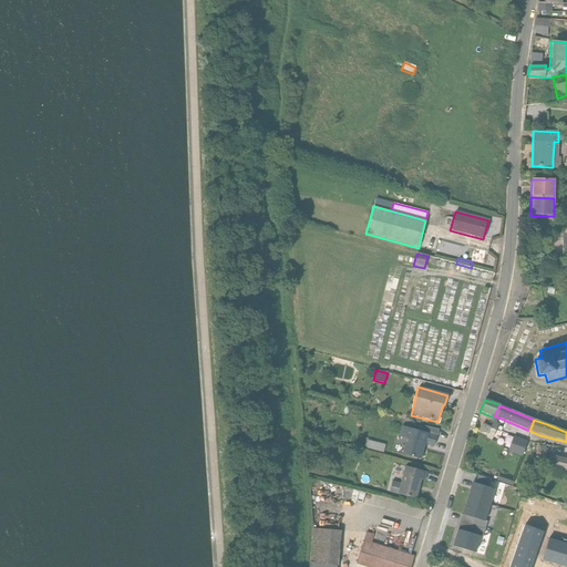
[(491,428),(490,428),(483,424),(480,432),(486,434),(487,434),(487,435),(491,428)]
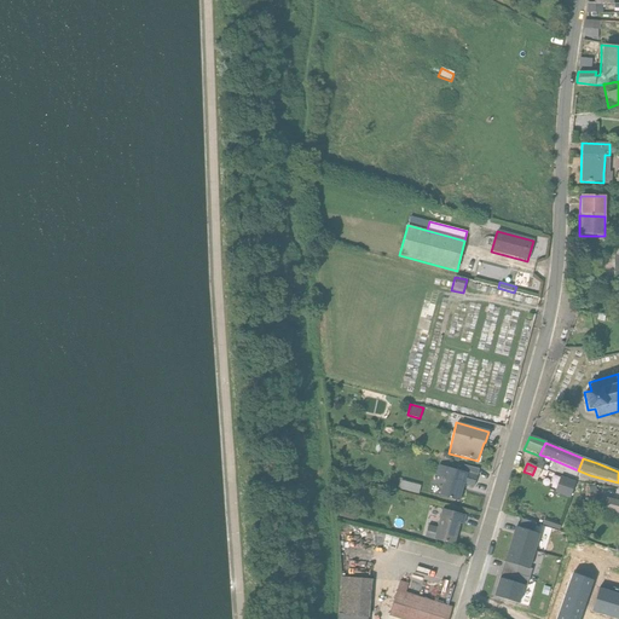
[(438,466),(435,475),(443,478),(438,496),(458,501),(463,484),(473,486),(475,478),(476,475),(478,469),(462,466),(461,472),(455,469),(445,467),(438,466)]
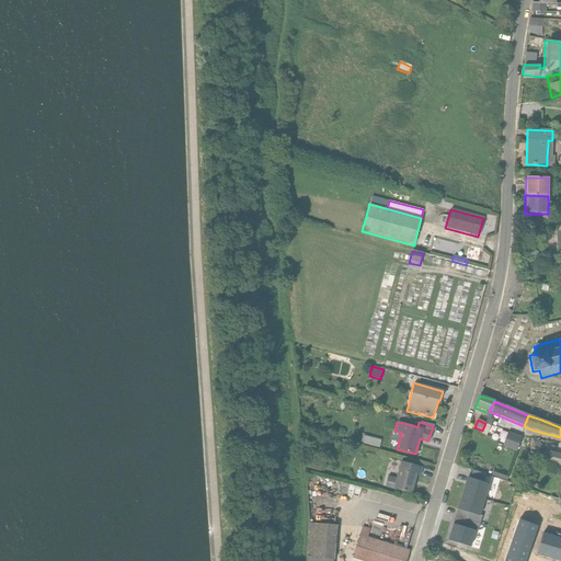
[(485,423),(482,431),(480,433),(487,435),(490,426),(485,423)]
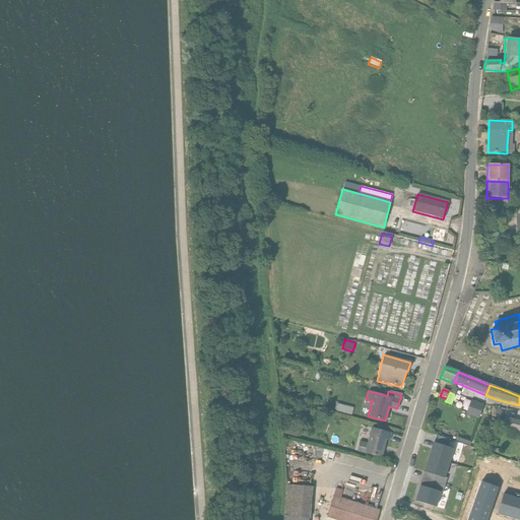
[(470,400),(465,413),(471,416),(478,418),(482,405),(475,402),(470,400)]
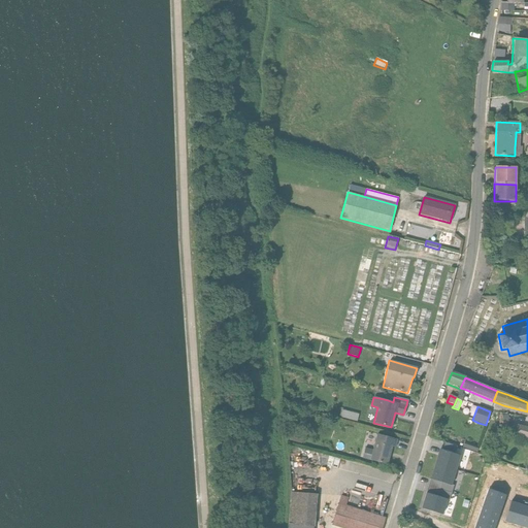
[(527,427),(513,424),(510,434),(516,436),(527,438),(527,427)]
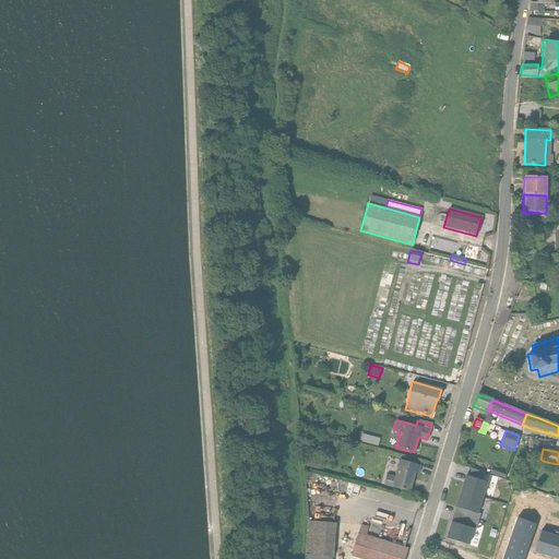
[(308,458),(306,466),(319,471),(321,461),(308,458)]
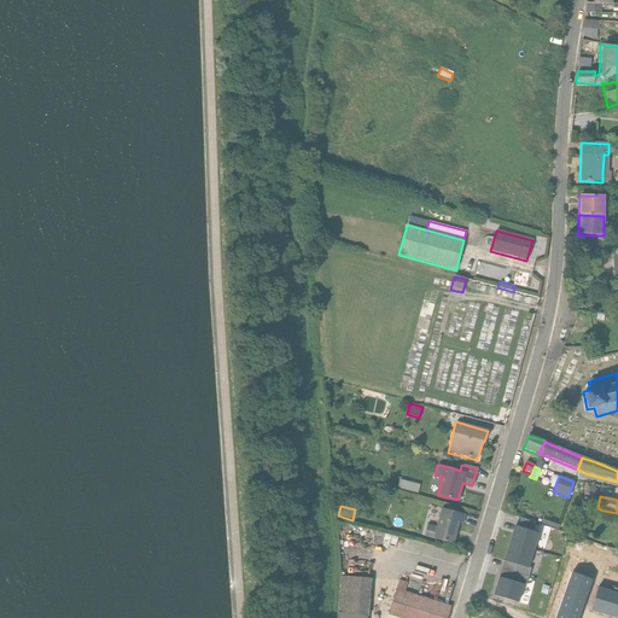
[(436,526),(432,540),(453,544),(459,524),(462,525),(465,514),(445,509),(444,518),(438,517),(436,526)]
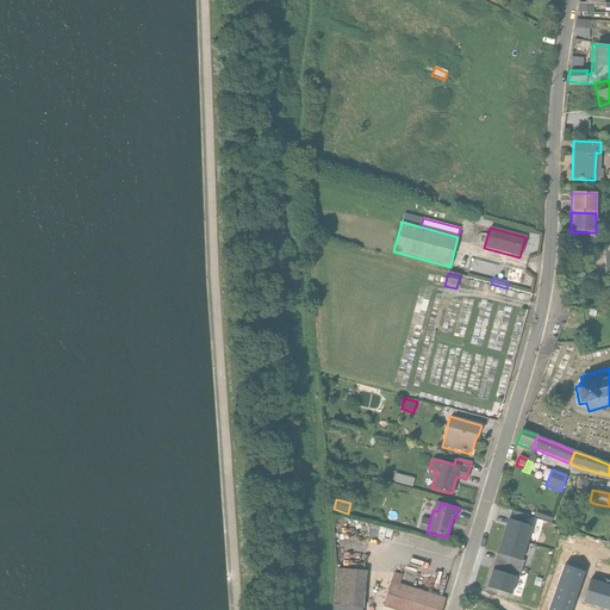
[(514,511),(510,521),(524,524),(527,517),(514,511)]
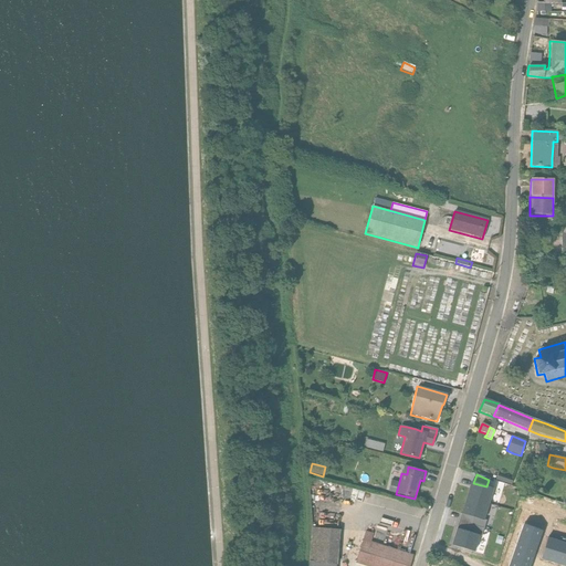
[(388,491),(396,494),(399,482),(390,480),(388,491)]
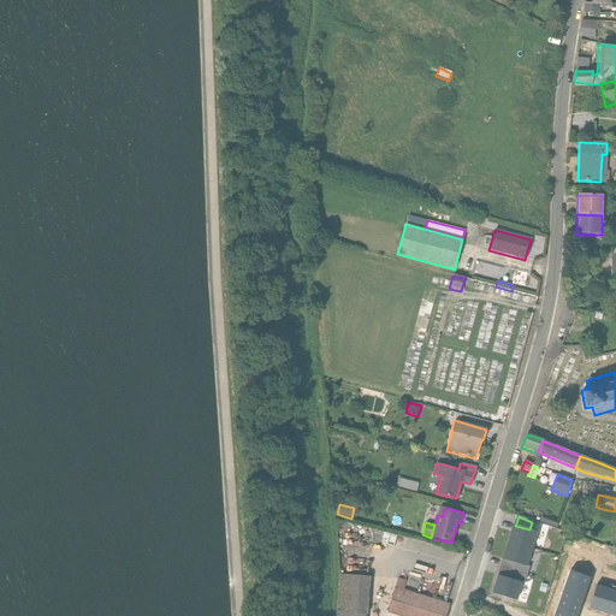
[(511,525),(507,542),(532,549),(537,532),(529,529),(515,526),(511,525)]
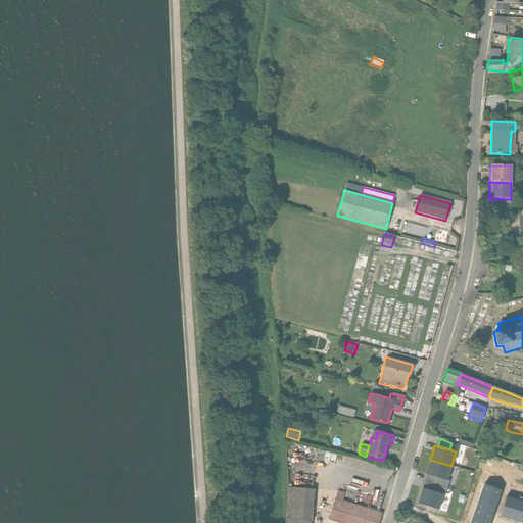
[(430,460),(426,475),(446,481),(446,480),(452,466),(430,460)]
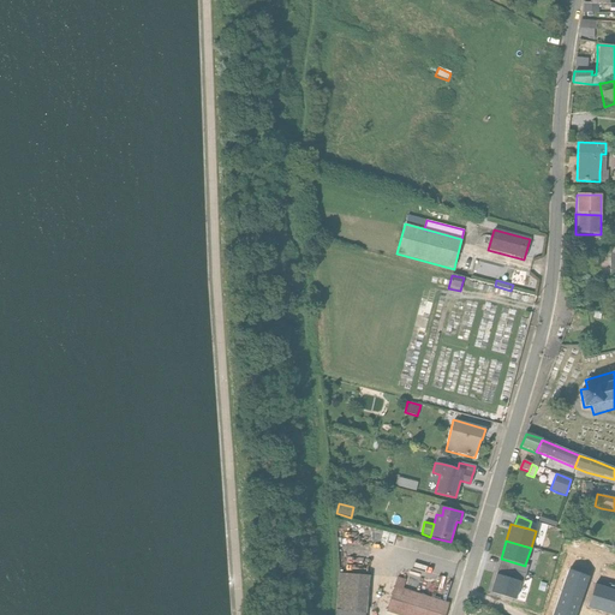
[(501,559),(496,574),(520,581),(520,583),(523,584),(527,566),(525,565),(525,566),(501,559)]
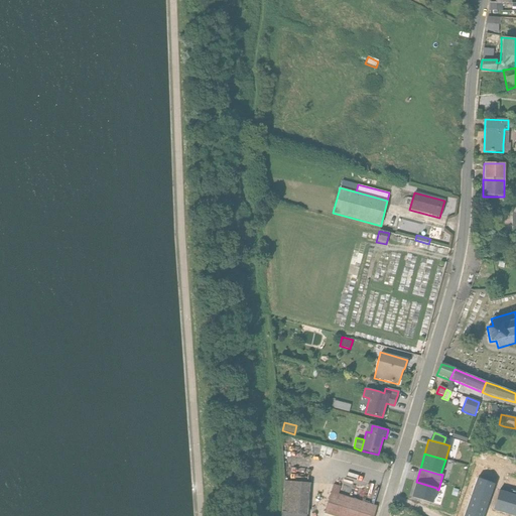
[(482,515),(494,485),(477,478),(463,515),(482,515)]
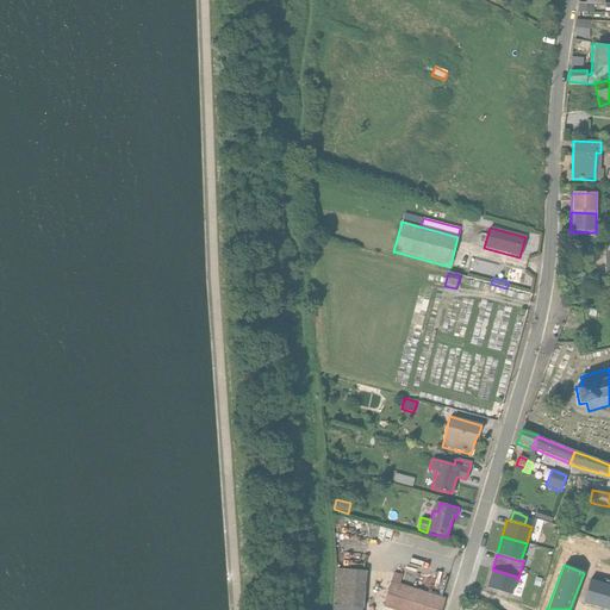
[(335,568),(332,607),(363,609),(366,572),(335,568)]
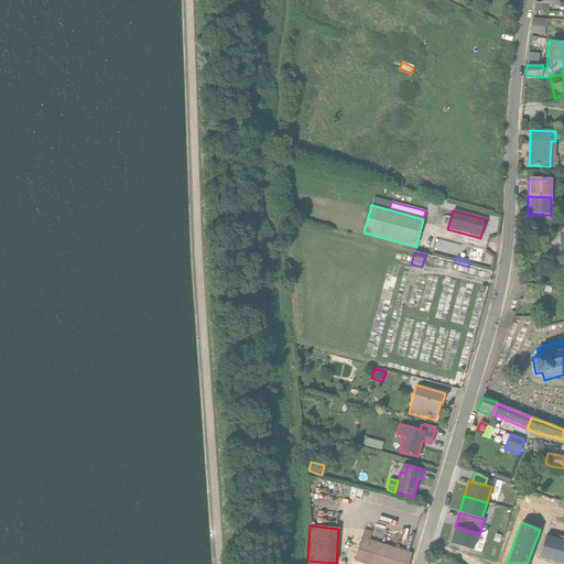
[(455,527),(449,544),(473,551),(477,534),(477,533),(455,527)]
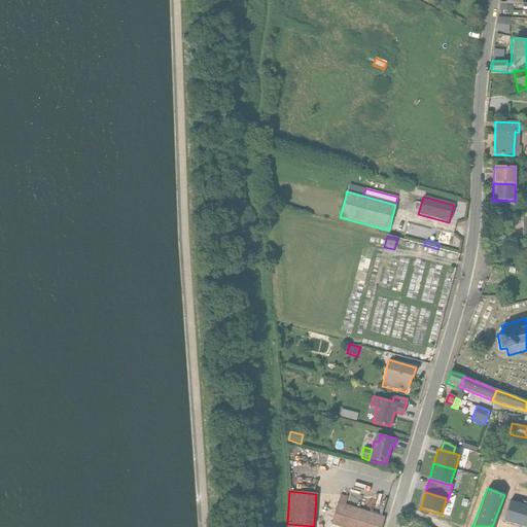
[(338,502),(330,525),(338,526),(381,526),(385,514),(346,501),(345,504),(338,502)]
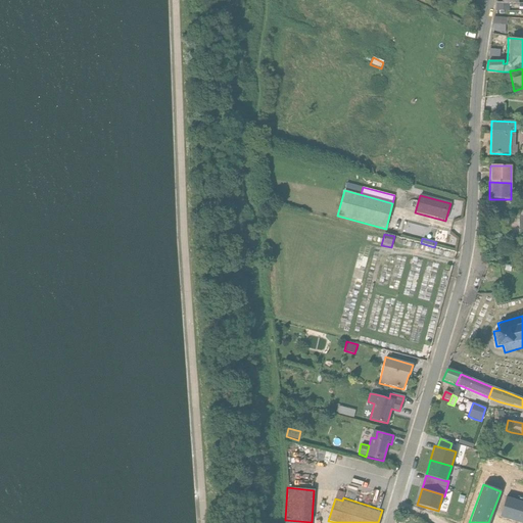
[(518,522),(522,502),(505,497),(500,518),(518,522)]
